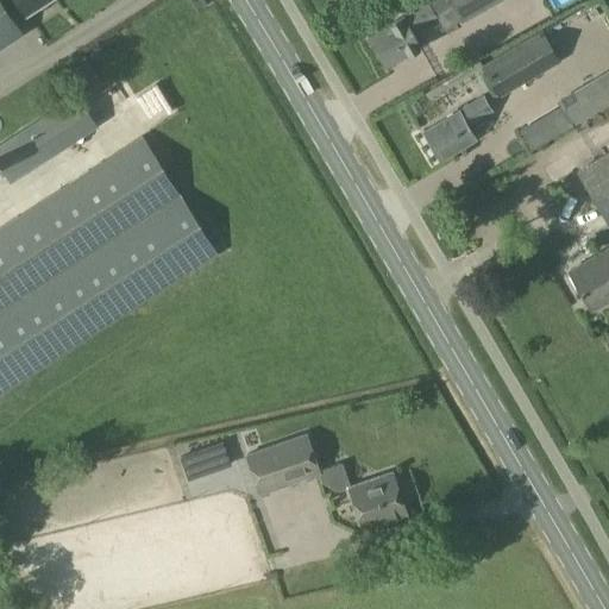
[(0,0),(0,44),(22,31),(0,0)]
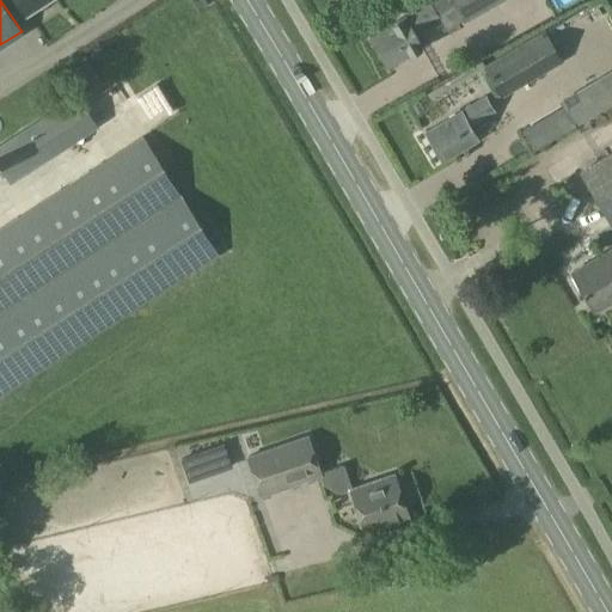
[(17,0),(25,12),(44,0),(17,0)]
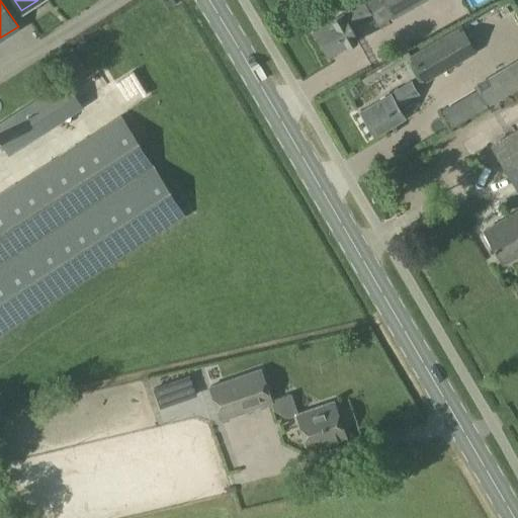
[(381,0),(393,19),(427,0),(381,0)]
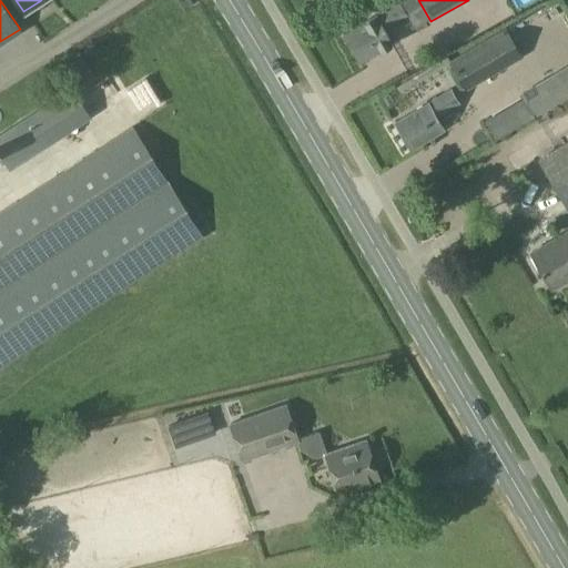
[(363,24),(343,37),(359,63),(392,46),(384,31),(409,18),(398,1),(374,16),(374,14),(362,21),(363,24)]
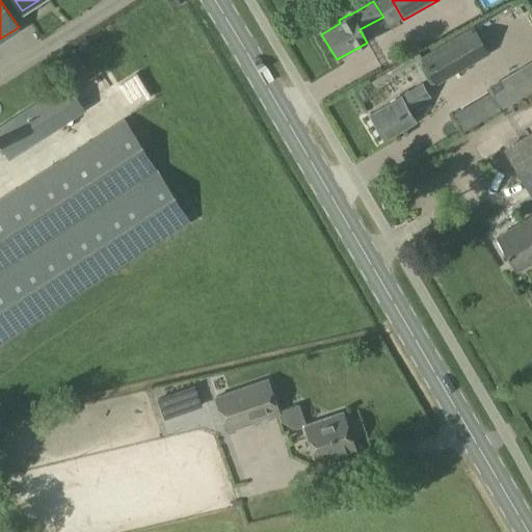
[(422,56),(436,82),(487,52),(473,26),(422,56)]
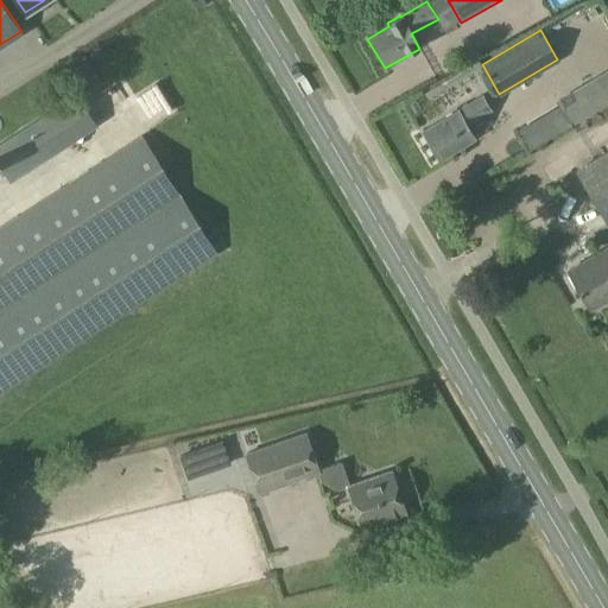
[(593,116),(607,106),(607,73),(557,103),(564,114),(572,128),(593,116)]
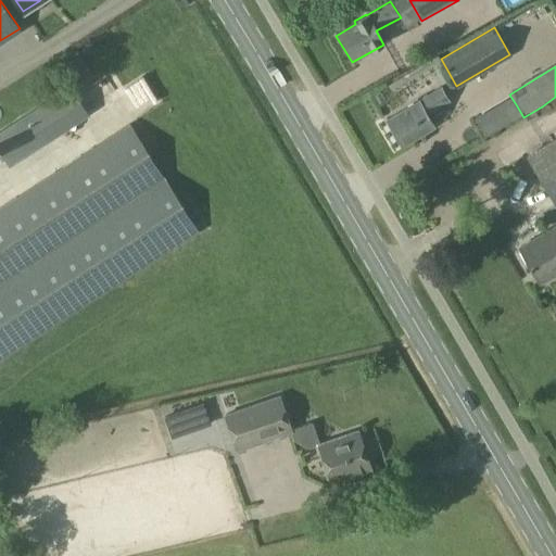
[(0,111),(0,148),(60,109),(43,83),(0,111)]
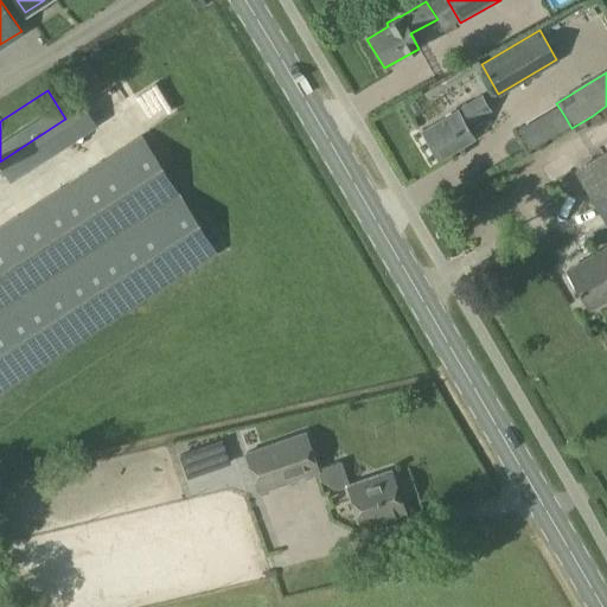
[(481,95),(457,110),(467,127),(492,113),(481,95)]
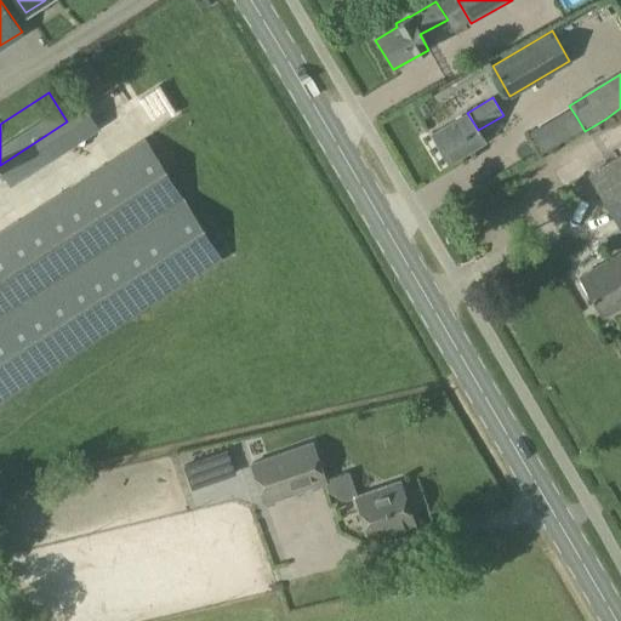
[(467,113),(431,135),(449,164),(485,142),(478,130),(467,113)]
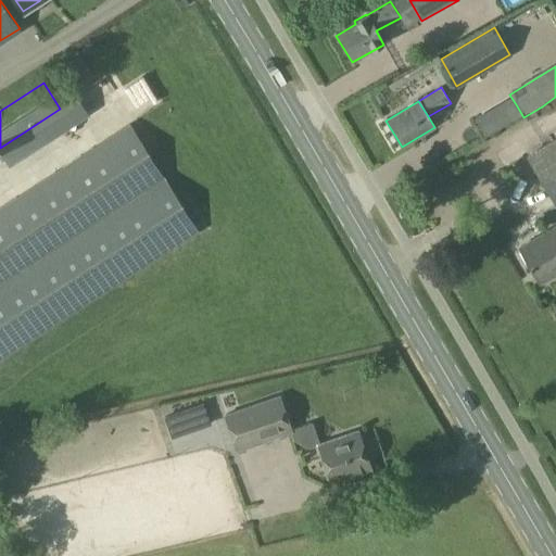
[(97,104),(72,116),(80,131),(104,119),(97,104)]
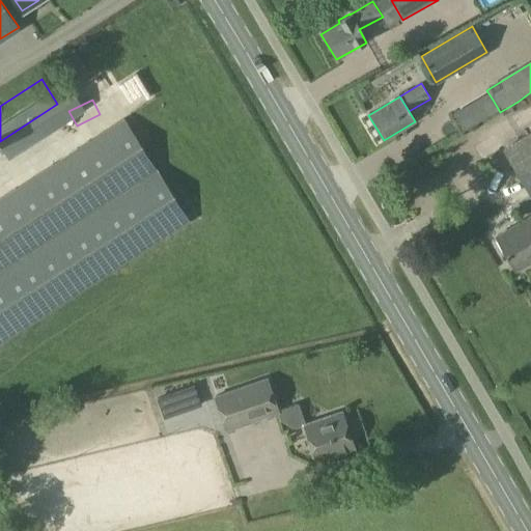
[(0,342),(189,221),(123,119),(0,198),(0,342)]
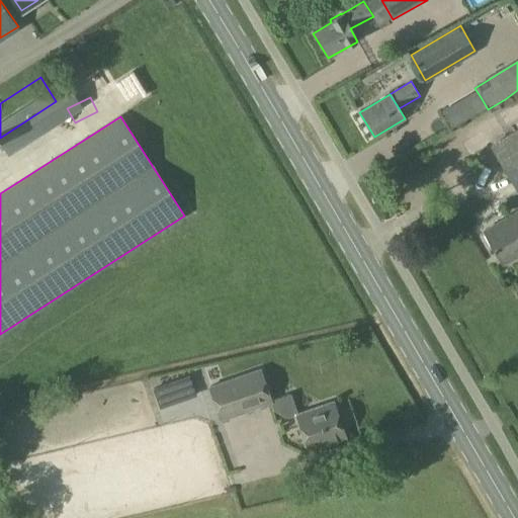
[(517,128),(490,145),(517,192),(517,191),(517,128)]
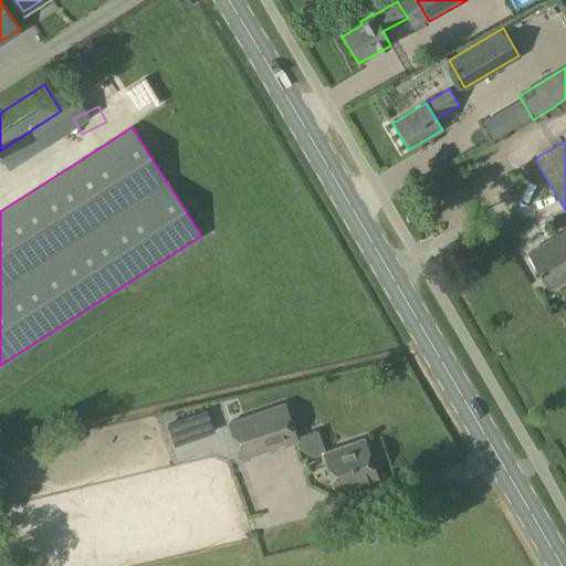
[(565,230),(553,239),(528,252),(549,287),(565,278),(565,230)]
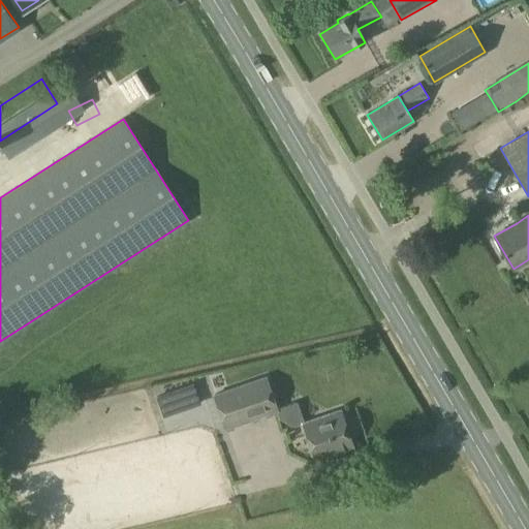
[(265,377),(214,395),(225,428),(276,410),(265,377)]
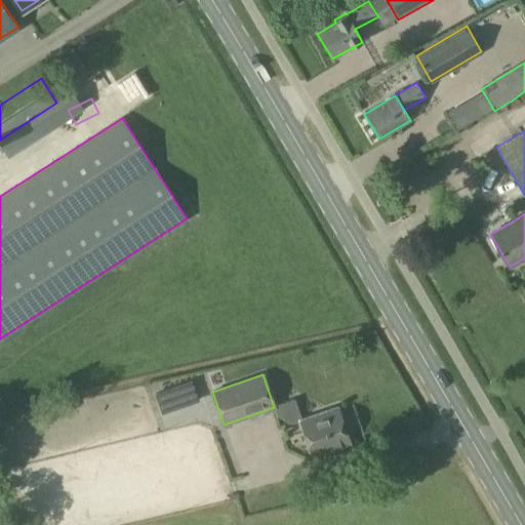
[(336,407),(299,419),(313,456),(325,452),(326,456),(341,450),(340,447),(349,444),(336,407)]
